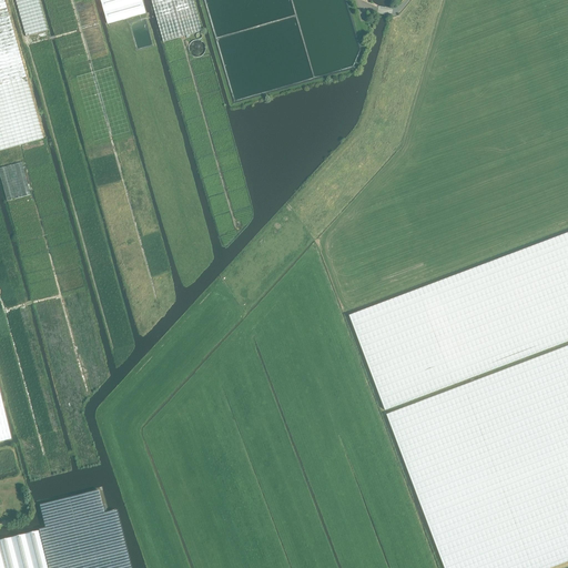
[(43,140),(9,16),(3,0),(0,0),(0,151),(20,145),(43,140)]
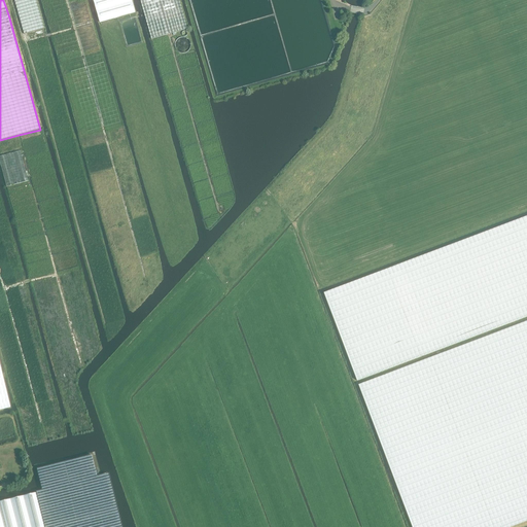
[(13,0),(24,34),(43,29),(35,0),(13,0)]
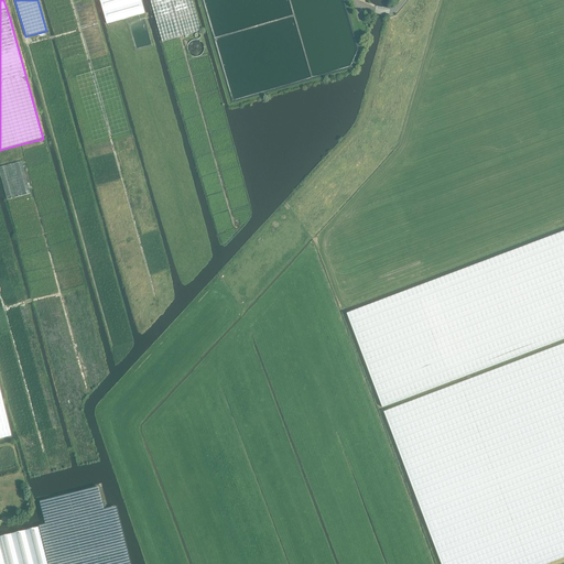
[(99,0),(107,23),(145,13),(141,0),(99,0)]
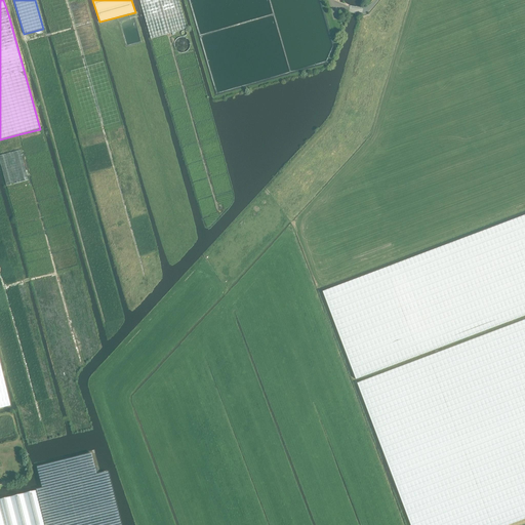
[(139,0),(151,39),(187,29),(177,0),(139,0)]
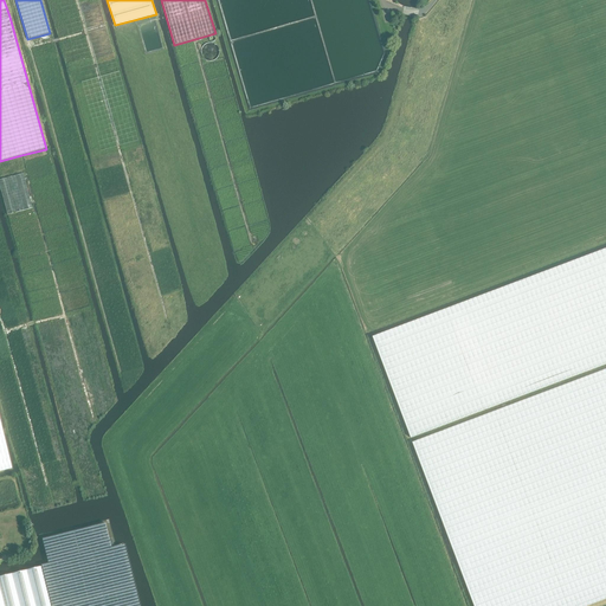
[(219,52),(219,50),(218,49),(218,47),(217,46),(216,45),(214,45),(213,44),(212,44),(210,44),(208,44),(207,45),(206,46),(205,47),(204,49),(204,50),(202,52),(202,53),(204,55),(204,56),(205,57),(206,58),(207,59),(210,60),(211,60),(212,60),(214,59),(216,58),(217,58),(218,57),(218,56),(219,53),(219,52)]
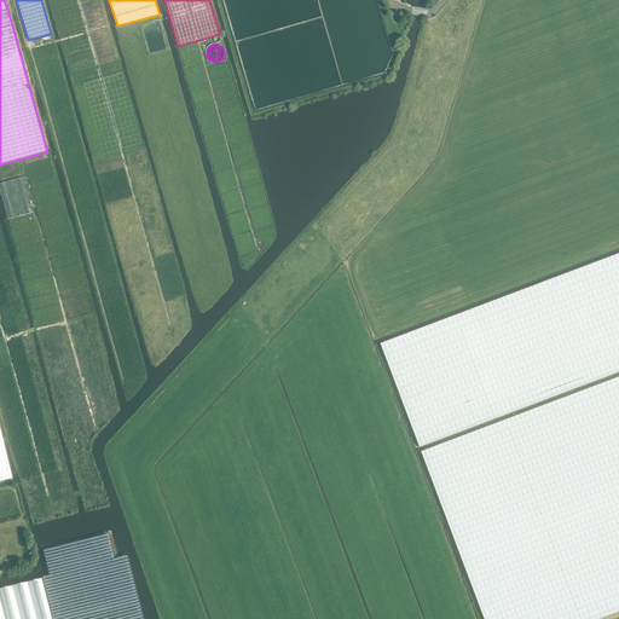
[(33,213),(24,178),(0,184),(0,191),(7,219),(33,213)]
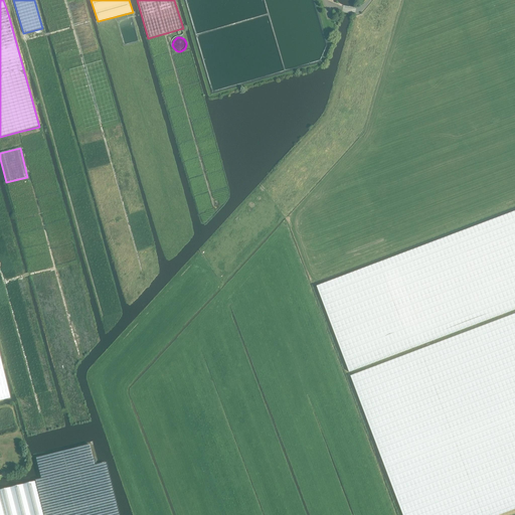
[(514,211),(317,287),(349,372),(514,309),(514,211)]
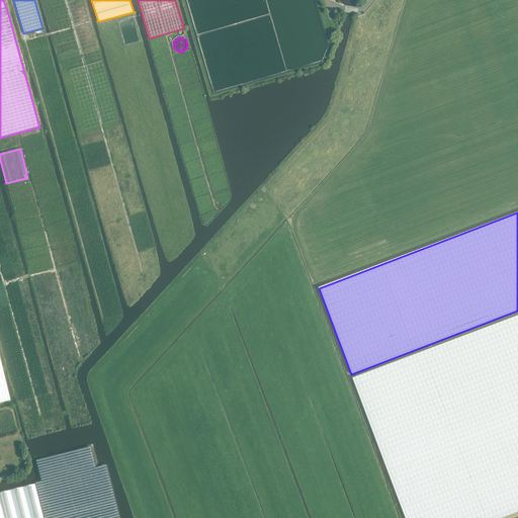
[(517,316),(352,378),(405,517),(499,517),(517,511),(517,316)]
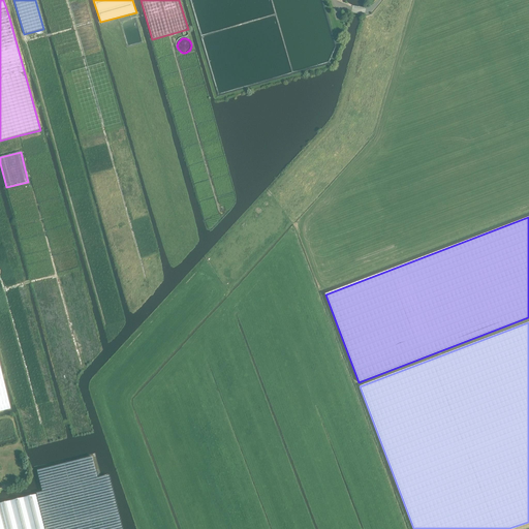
[(0,410),(10,409),(0,367),(0,410)]
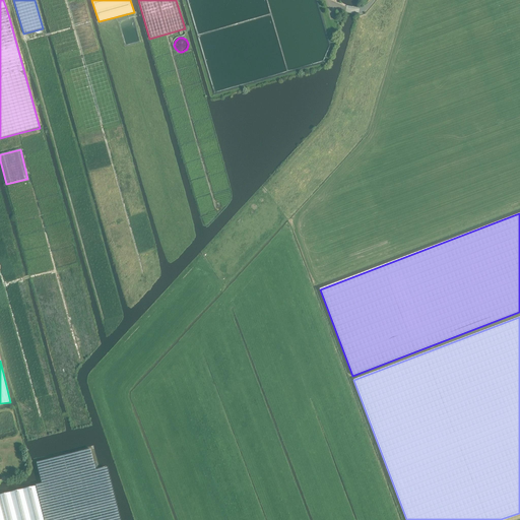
[(36,486),(0,495),(0,519),(119,519),(107,467),(94,470),(89,449),(36,462),(41,483),(36,485),(36,486)]
